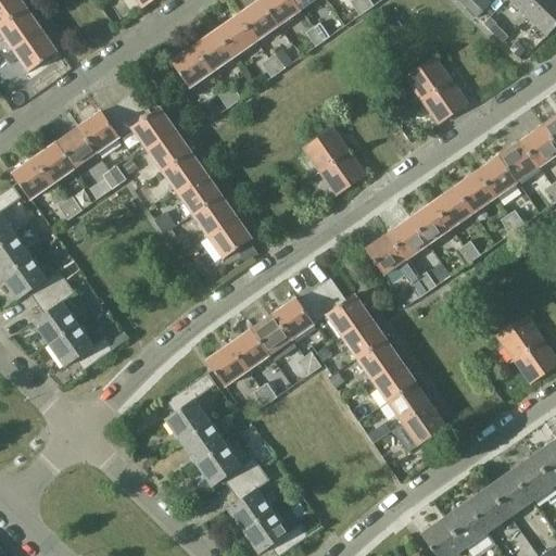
[(0,0),(0,27),(26,10),(19,0),(0,0)]
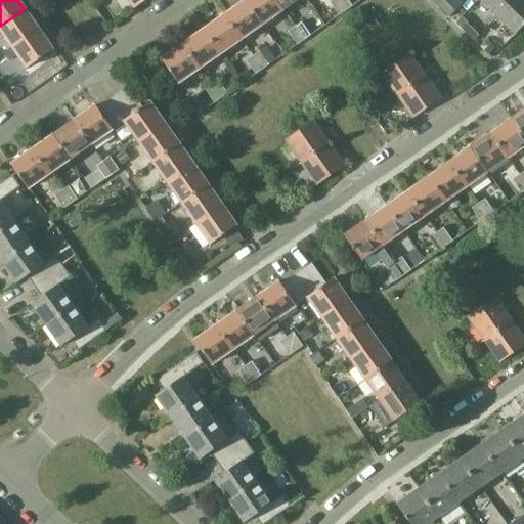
[(128,0),(134,8),(145,0),(128,0)]
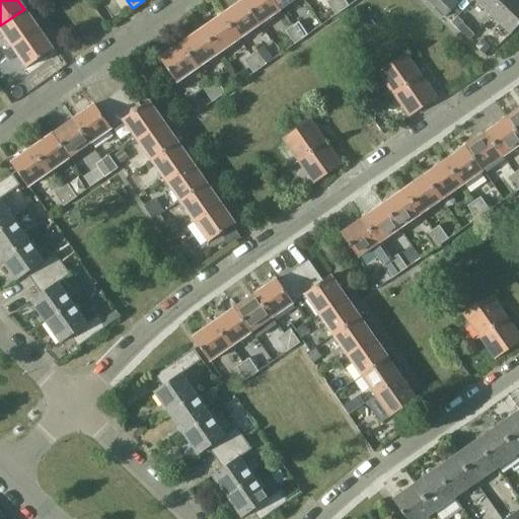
[(282,10),(274,0),(244,0),(244,1),(261,24),(282,10)]
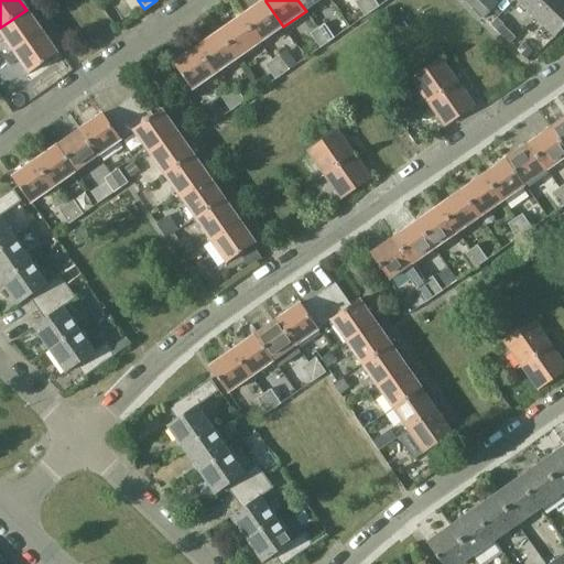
[(321,0),(297,0),(306,11),(321,0)]
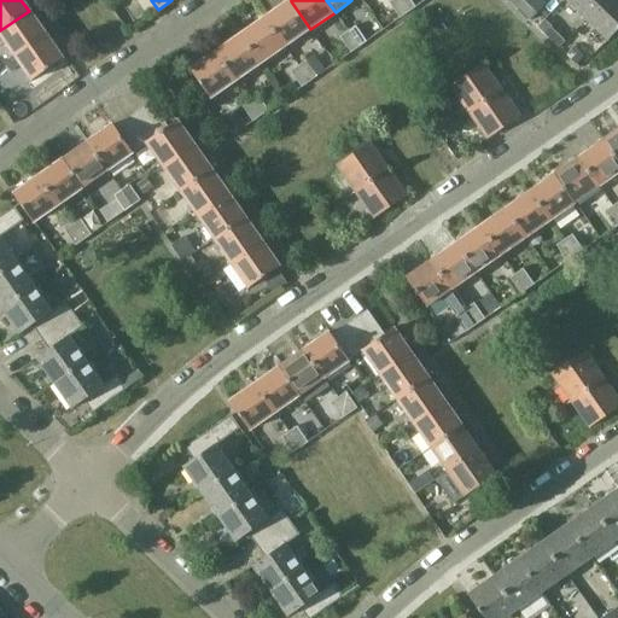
[(408,13),(398,0),(394,0),(390,3),(401,18),(408,13)]
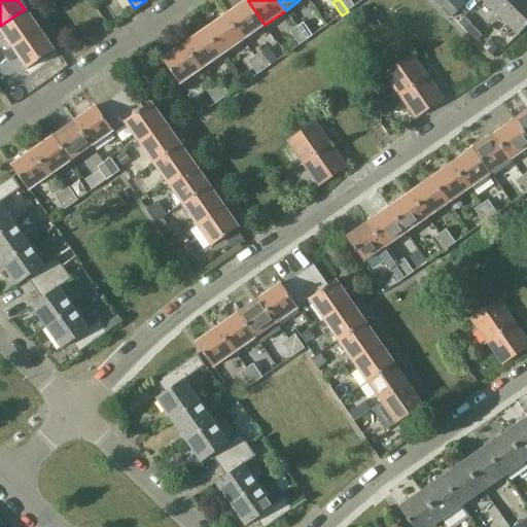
[(350,0),(340,0),(348,11),(355,6),(350,0)]
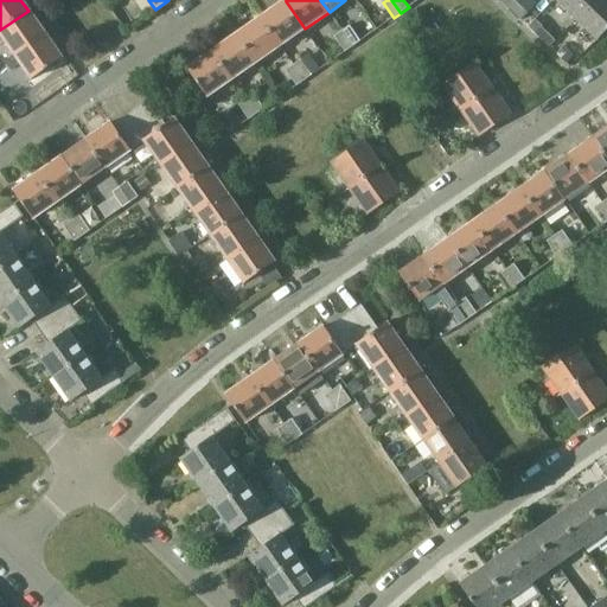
[(556,0),(576,19),(594,0),(556,0)]
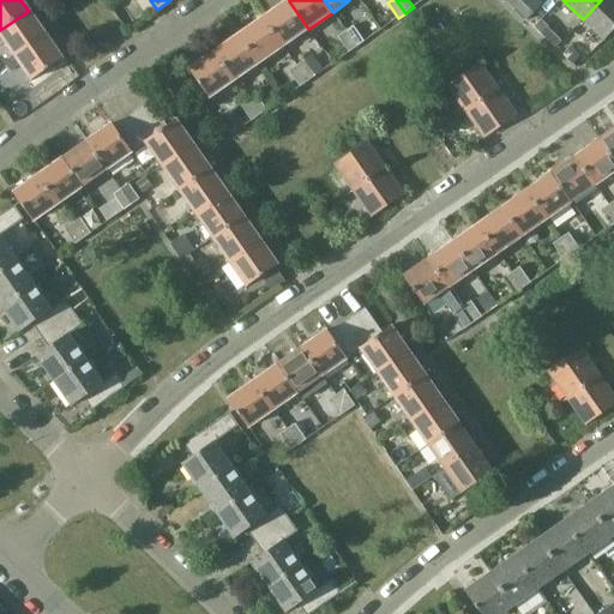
[(613,30),(613,0),(601,0),(583,19),(605,40),(613,30)]
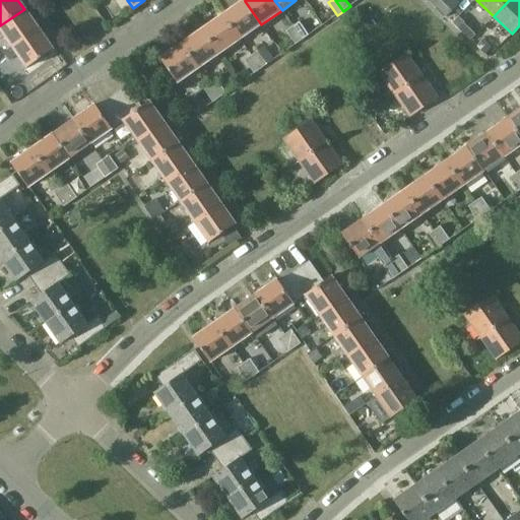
[(261,24),(245,1),(223,15),(241,39),(261,24)]
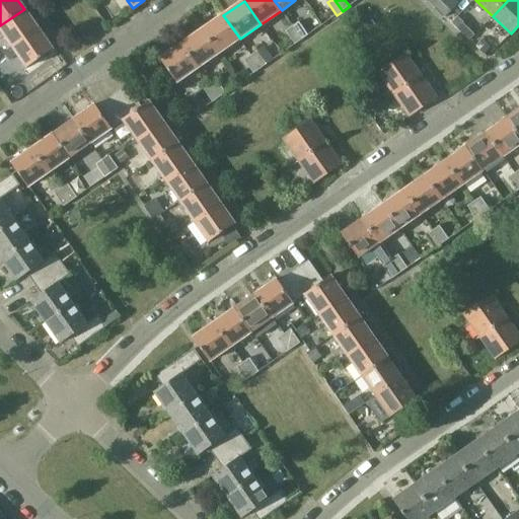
[(451,12),(440,1),(434,6),(445,17),(451,12)]
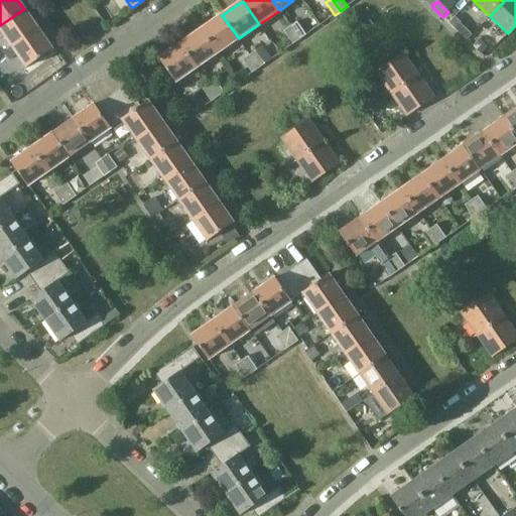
[(38,29),(24,9),(0,25),(0,27),(12,46),(13,46),(38,29)]
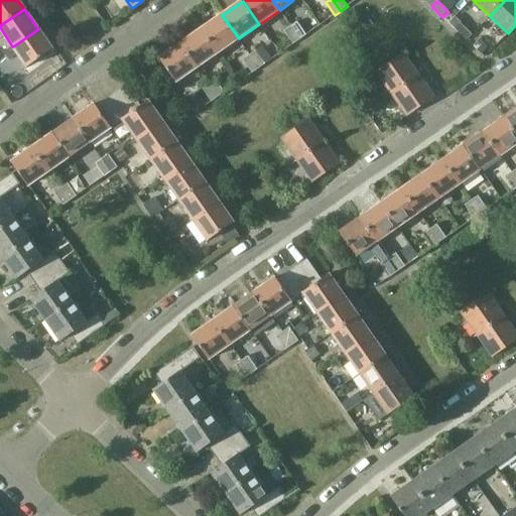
[(239,38),(222,15),(202,29),(218,53),(239,38)]
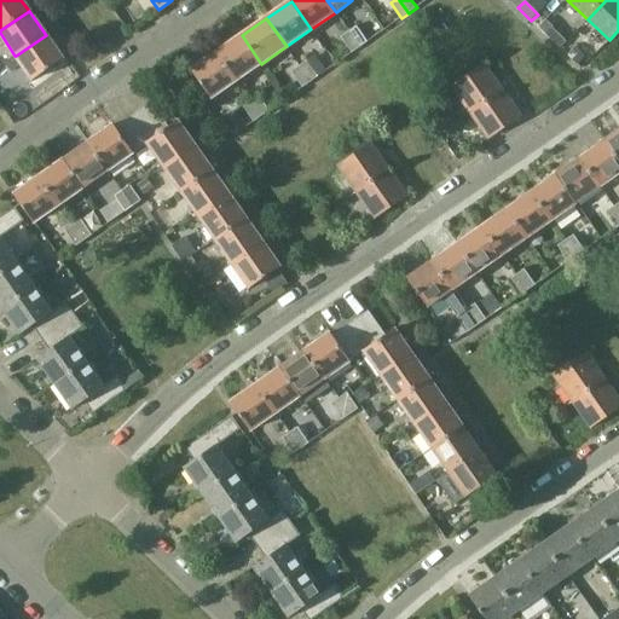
[(357,27),(348,32),(359,47),(368,42),(357,27)]
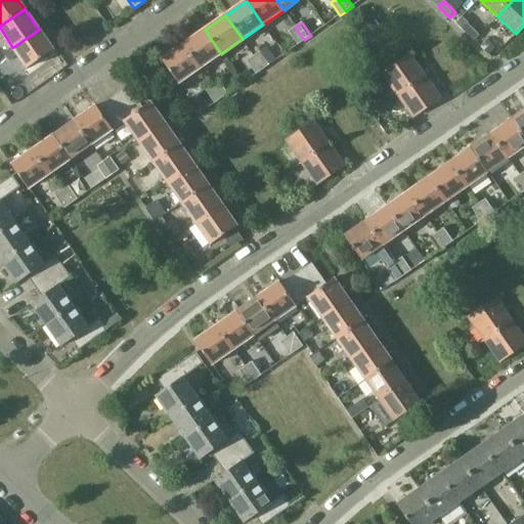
[(468,24),(462,30),(474,41),(479,35),(468,24)]
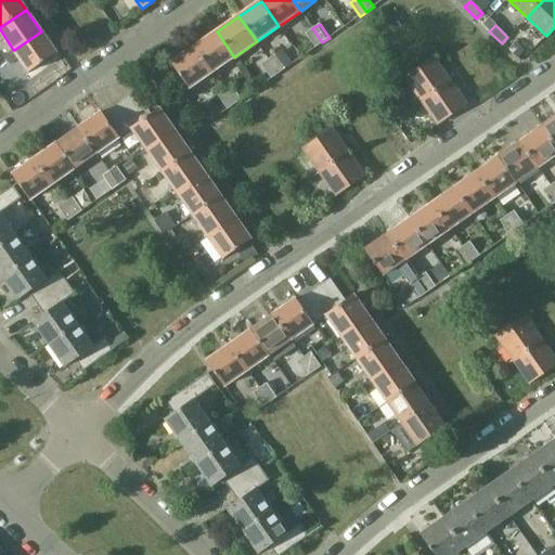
[(322,42),(312,28),(306,34),(315,48),(322,42)]
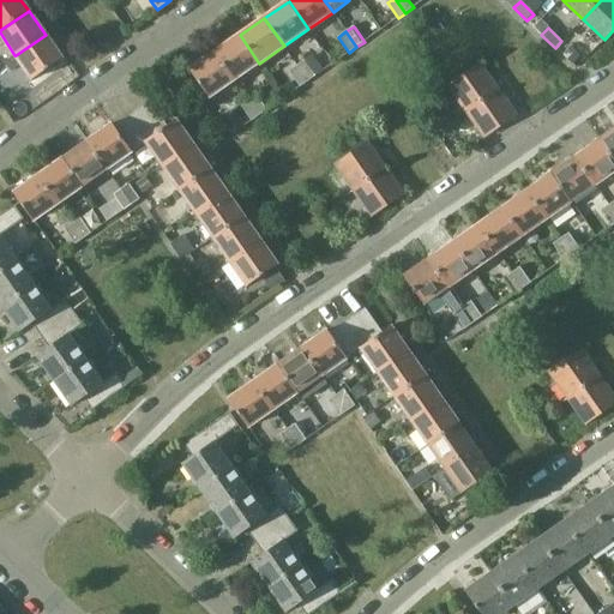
[(62,59),(46,35),(16,55),(14,55),(5,62),(11,71),(22,64),(32,79),(62,59)]
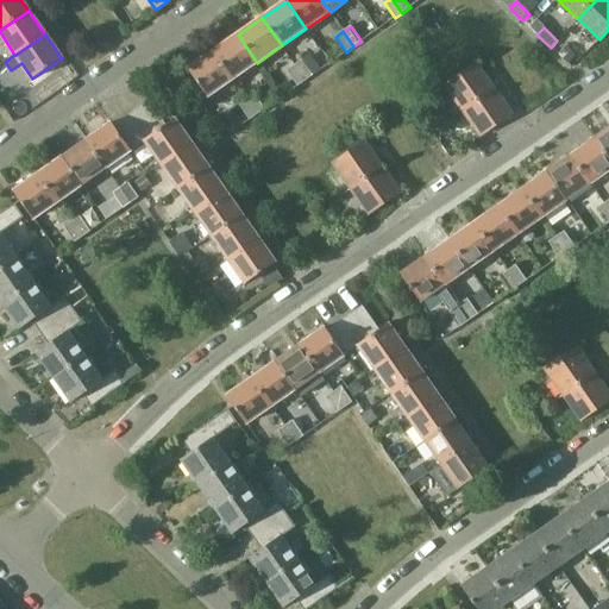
[(257,63),(238,35),(213,52),(233,80),(257,63)]
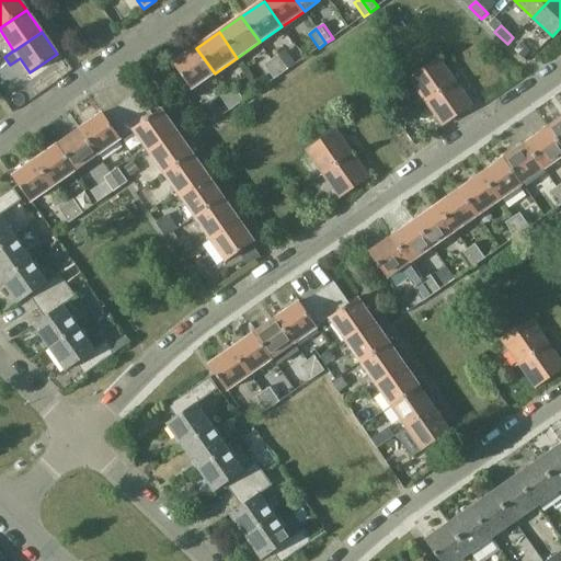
[(522,43),(514,50),(523,59),(530,52),(522,43)]
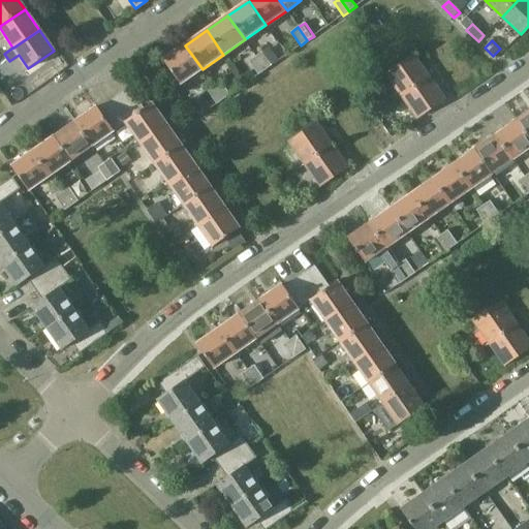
[(203,69),(185,45),(164,60),(181,84),(203,69)]
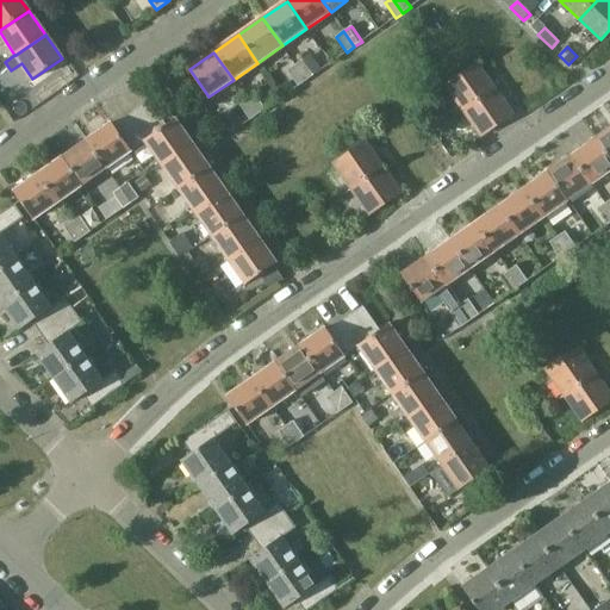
[(303,60),(296,66),(306,81),(313,75),(303,60)]
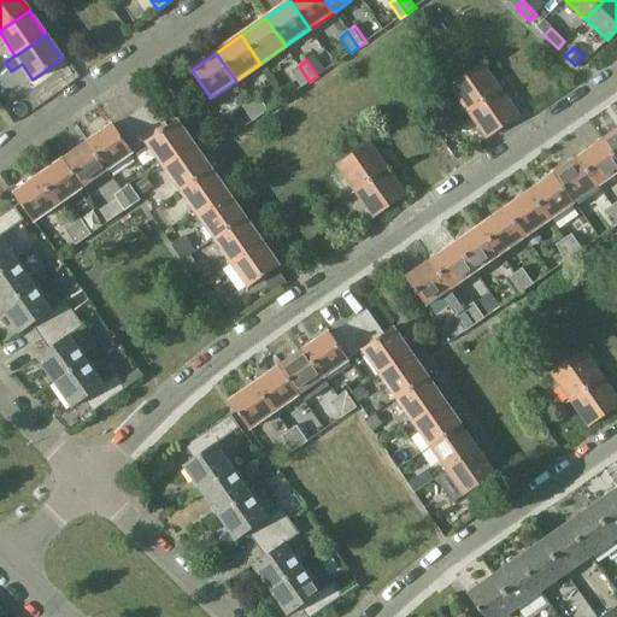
[(483,63),(451,86),(469,112),(497,93),(487,78),(492,75),(483,63)]
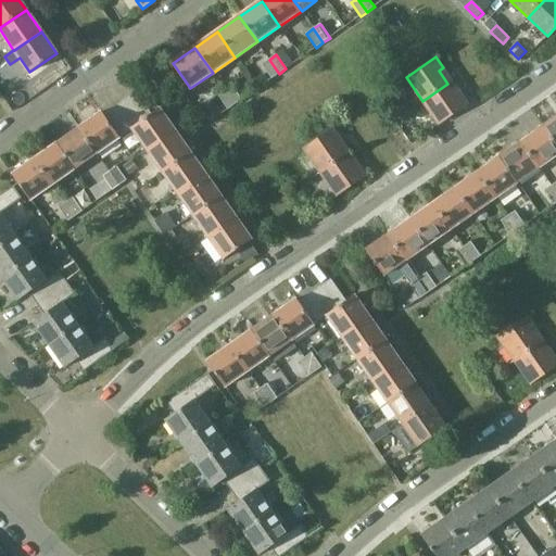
[(279,74),(269,60),(262,64),(272,78),(279,74)]
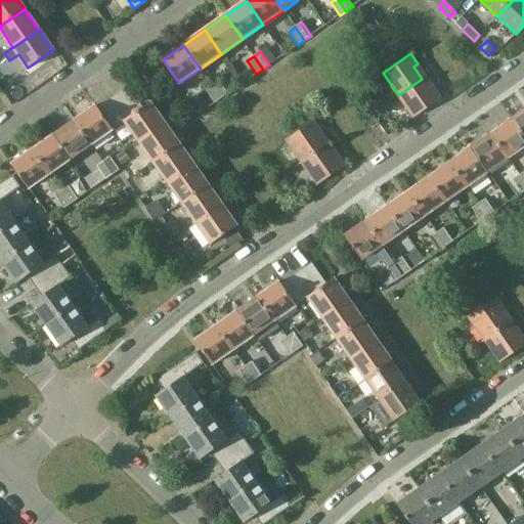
[(430,91),(422,79),(398,95),(413,118),(441,98),(434,88),(430,91)]
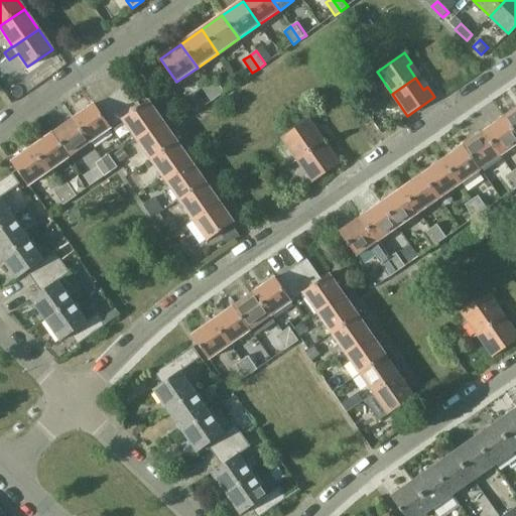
[(215,80),(209,84),(217,97),(224,92),(215,80)]
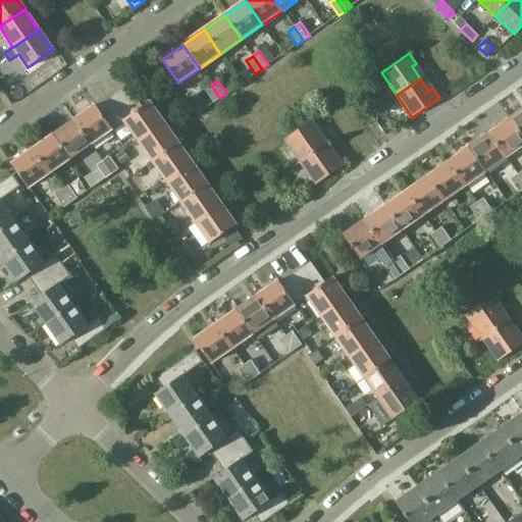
[(219,98),(211,85),(204,90),(213,102),(219,98)]
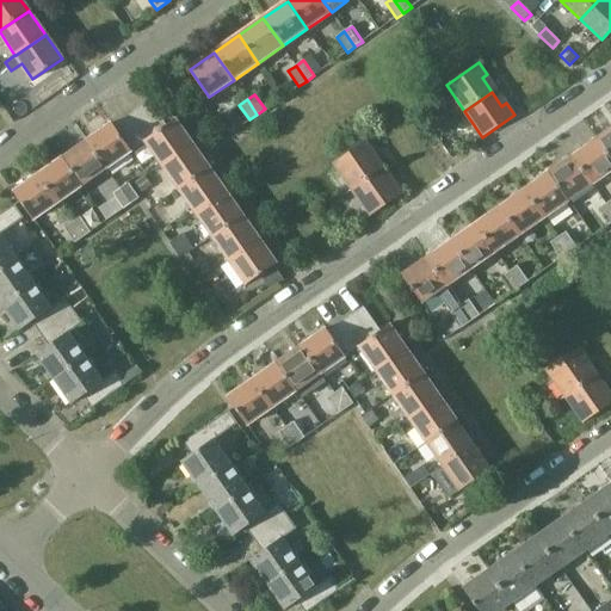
[(149,102),(148,102),(139,109),(155,134),(166,125),(149,102)]
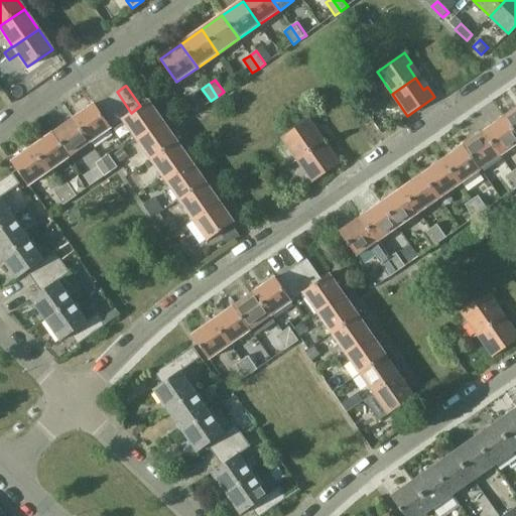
[(131,113),(117,92),(107,99),(121,120),(122,119),(131,113)]
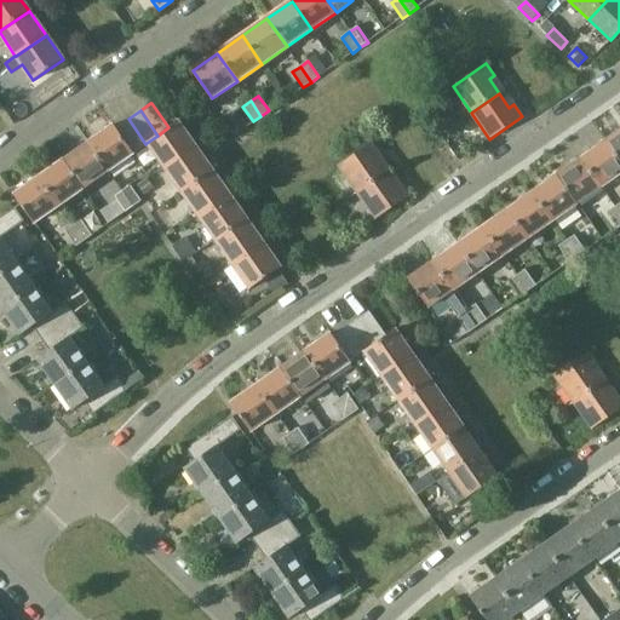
[(145,144),(128,119),(116,127),(133,153),(145,144)]
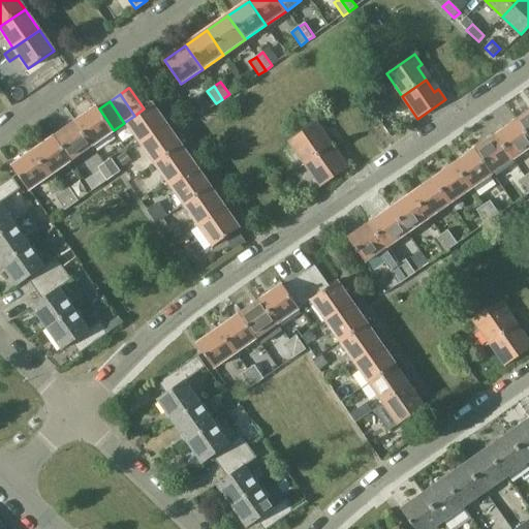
[(144,109),(134,116),(125,122),(141,143),(166,125),(152,103),(144,109)]
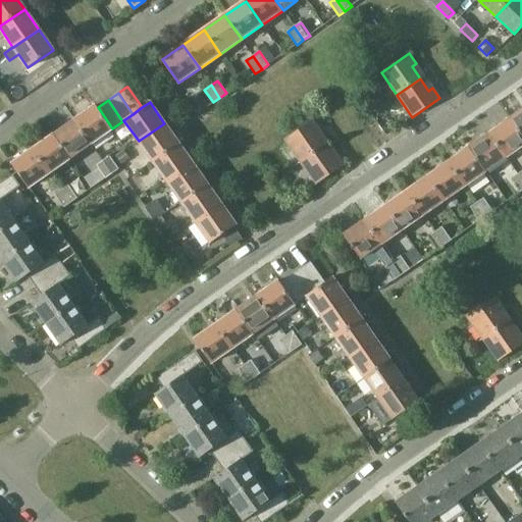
[(112,128),(98,107),(96,105),(74,120),(91,144),(112,128)]
